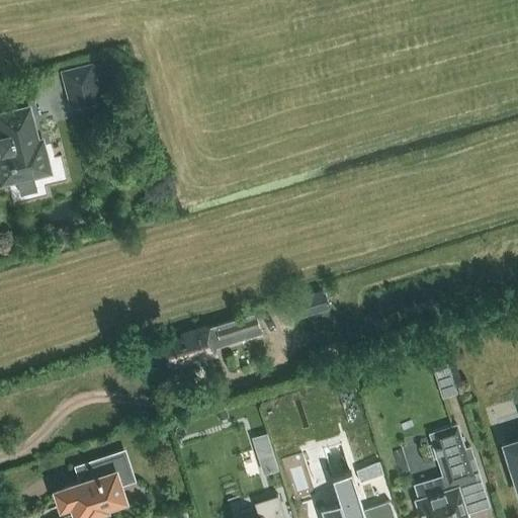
[(92,61),(60,70),(71,109),(102,100),(92,61)]
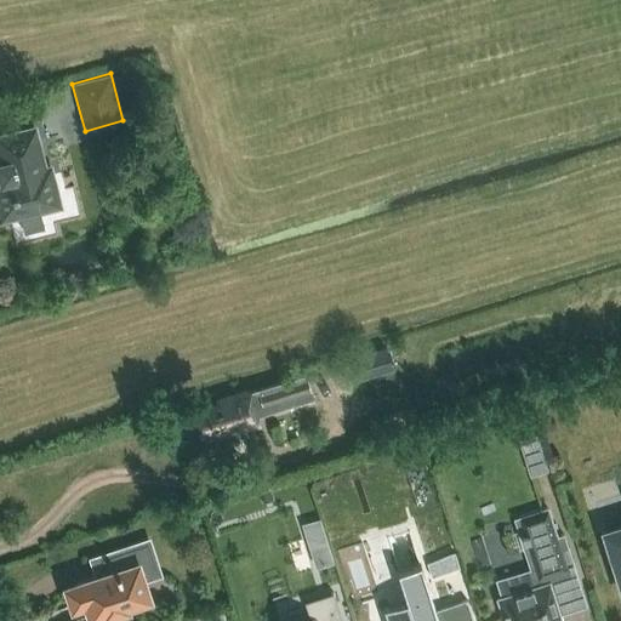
[(0,175),(1,181),(0,180),(0,212),(1,218),(21,214),(22,220),(27,221),(36,218),(40,215),(38,209),(58,204),(49,169),(44,170),(33,130),(0,137),(0,148),(4,164),(0,164),(0,175)]
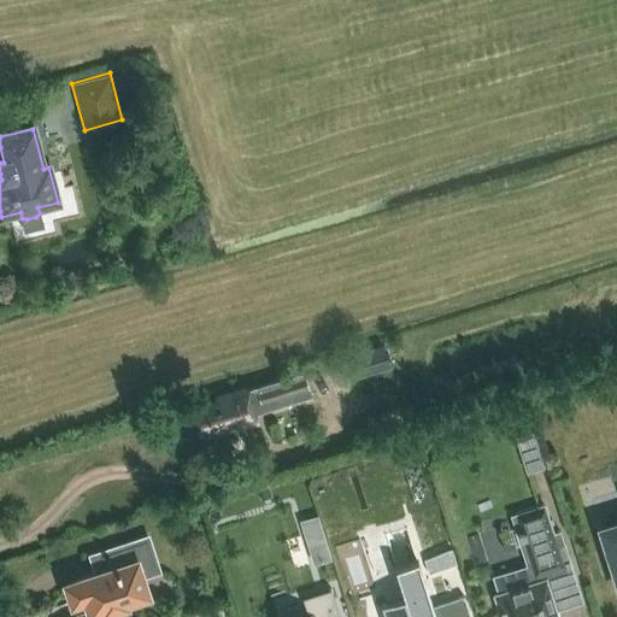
[(356,377),(389,366),(383,347),(350,358),(356,377)]
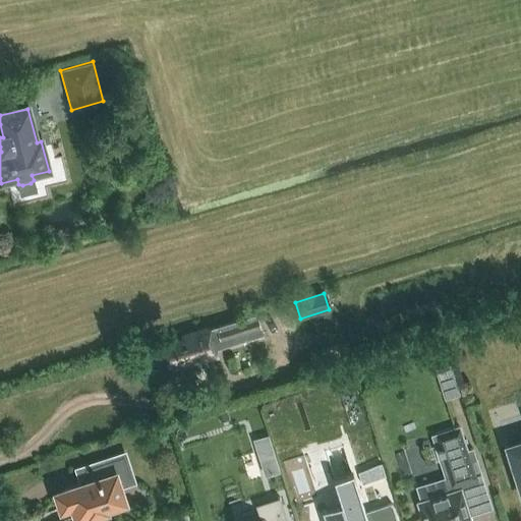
[(214,349),(262,335),(256,315),(183,338),(184,340),(165,346),(171,366),(185,362),(185,365),(216,356),(214,349)]
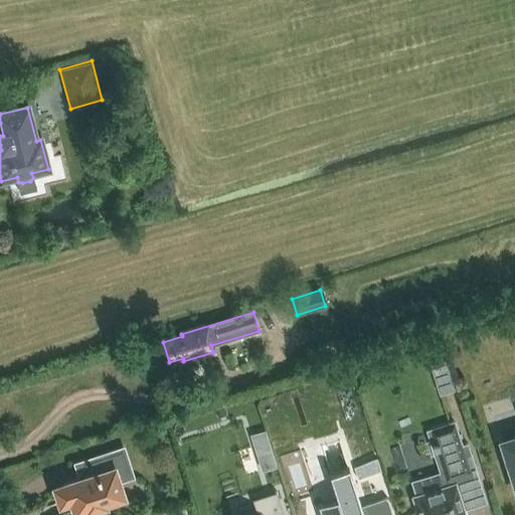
[(445,360),(431,365),(440,394),(454,390),(445,360)]
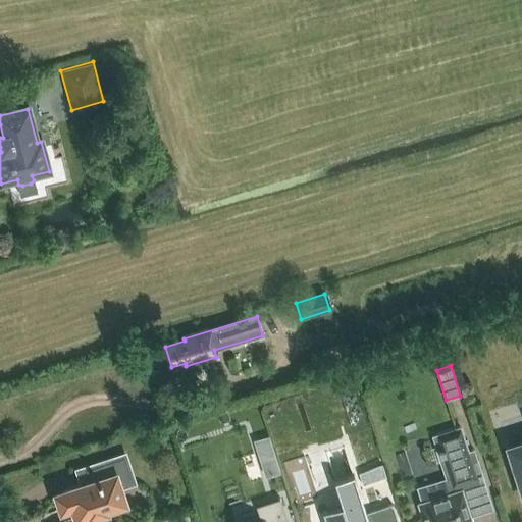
[(454,491),(418,503),(423,521),(472,521),(464,497),(487,489),(482,474),(476,476),(461,427),(435,435),(454,491)]
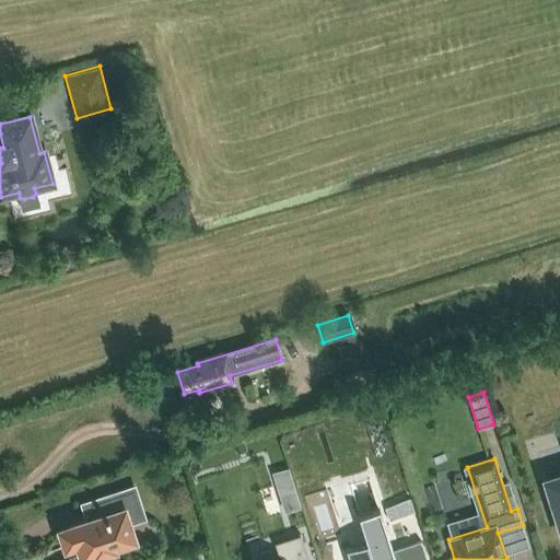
[(559,475),(546,480),(559,523),(559,475)]
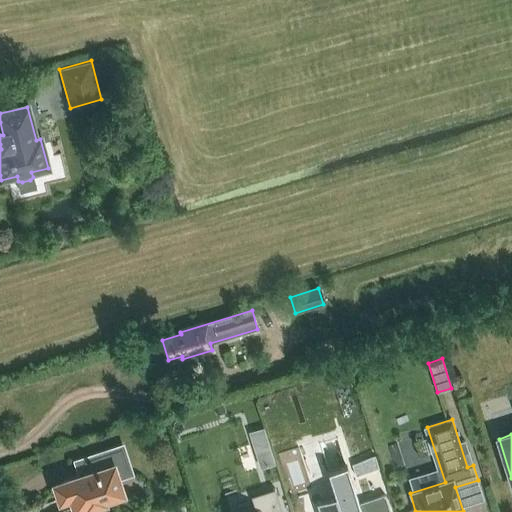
[(123,493),(117,477),(130,473),(122,447),(84,460),(84,461),(88,473),(87,473),(61,482),(55,484),(60,499),(66,497),(70,496),(75,509),(86,506),(86,508),(105,502),(104,500),(123,493)]
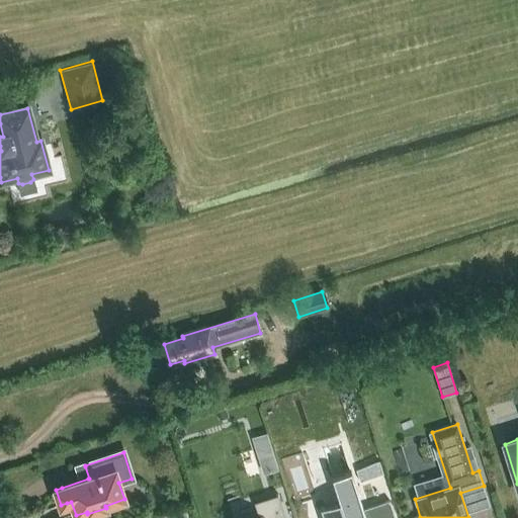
[(382,472),(378,460),(356,467),(360,480),(382,472)]
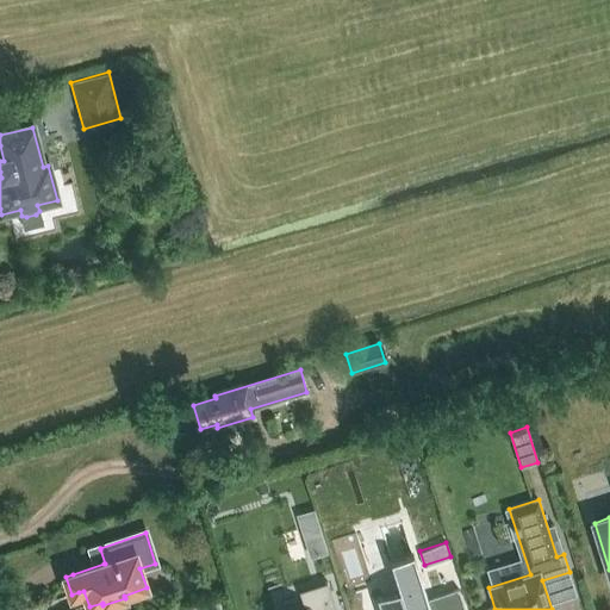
[(398,587),(377,595),(383,609),(381,609),(465,609),(458,586),(427,597),(412,552),(388,559),(398,587)]
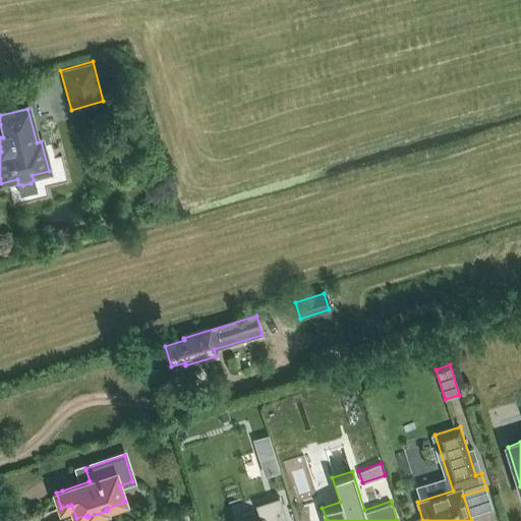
[(262,520),(257,520),(287,520),(281,499),(257,506),(262,520)]
